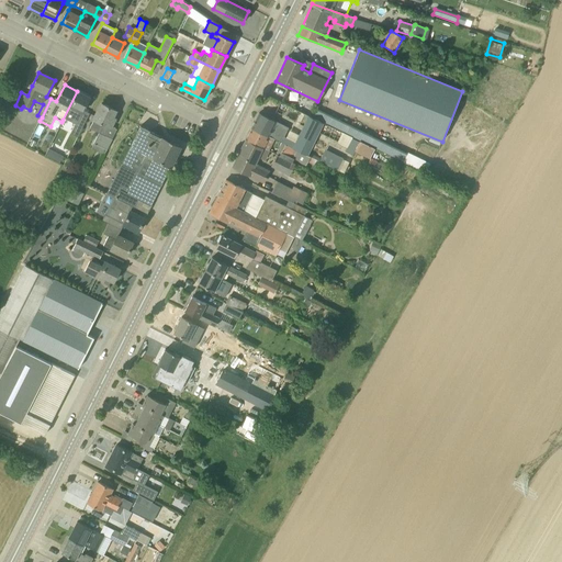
[(90,98),(77,91),(63,120),(75,126),(69,136),(77,139),(87,119),(81,116),(90,98)]
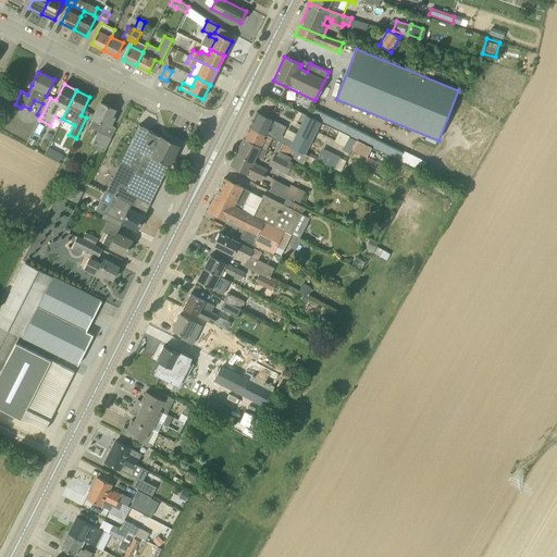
[(111,137),(107,135),(104,135),(114,118),(112,116),(115,110),(101,102),(93,118),(95,119),(88,132),(96,135),(93,143),(106,149),(111,137)]
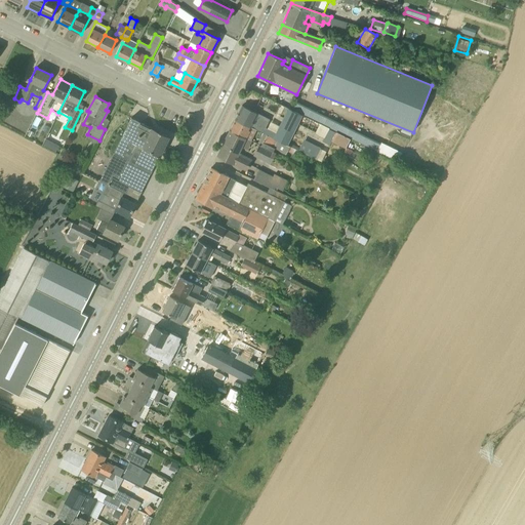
[(264,133),(287,145),(301,116),(287,109),(284,118),(277,131),(267,126),(270,119),(242,106),(235,119),(251,127),(257,130),(264,133)]
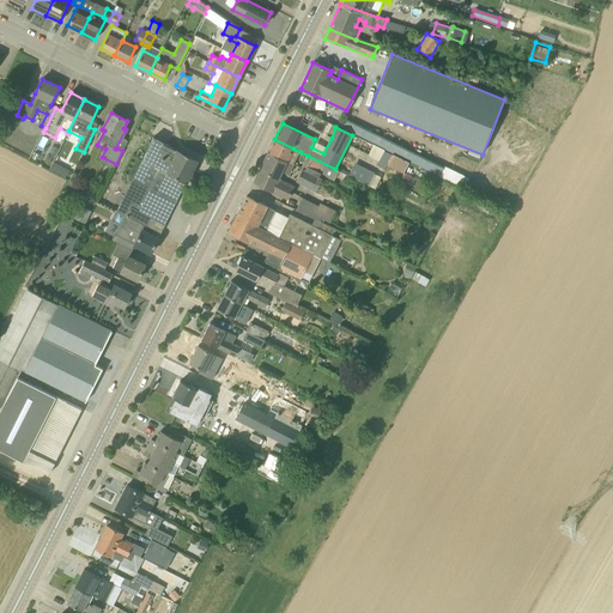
[(143,159),(187,182),(198,161),(188,156),(188,155),(186,153),(186,155),(163,144),(163,143),(153,138),(143,159)]
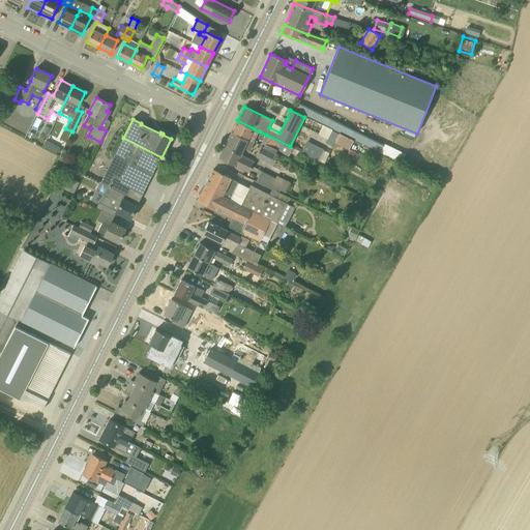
[(237,120),(232,131),(254,143),(260,131),(254,128),(237,120)]
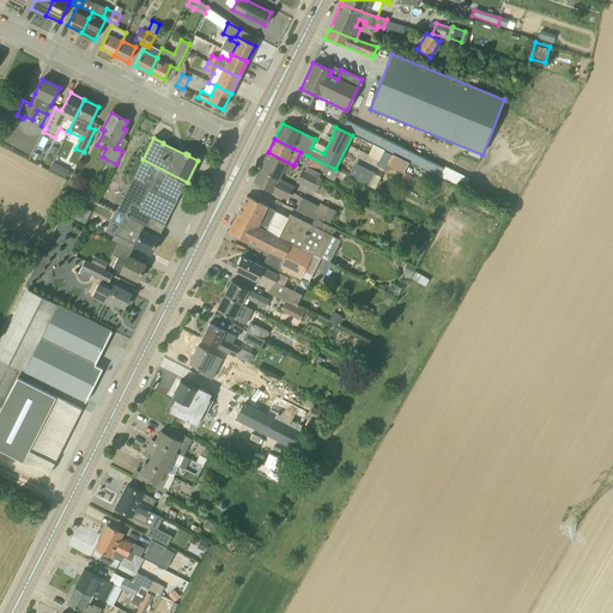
[(368,156),(378,161),(376,165),(384,170),(387,165),(393,155),(383,151),(383,150),(374,144),(374,145),(368,156)]
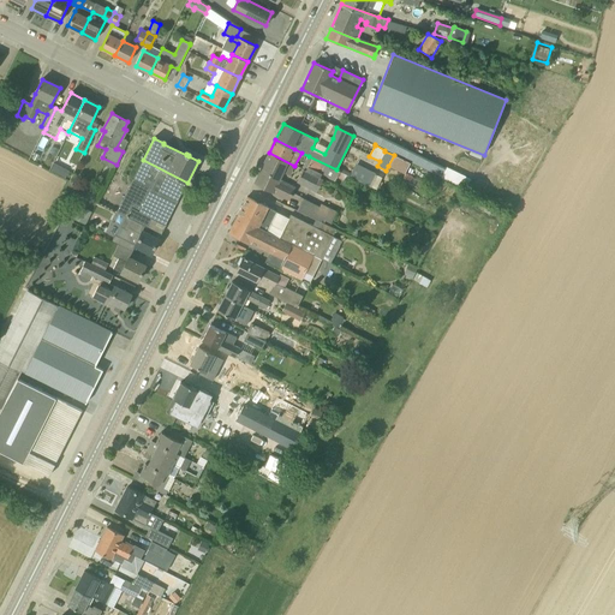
[(255,183),(288,199),(294,189),(279,181),(282,174),(288,178),(294,166),(269,153),(255,183)]
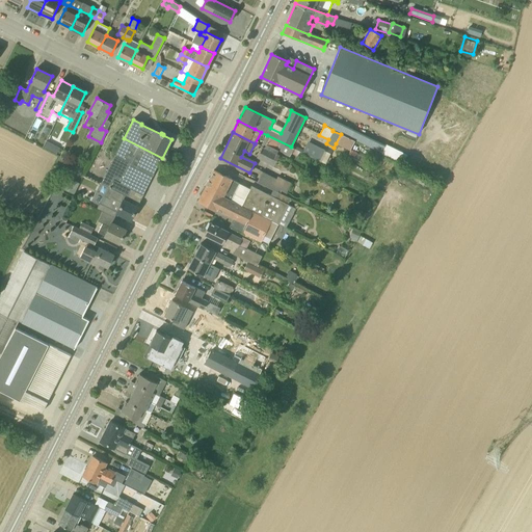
[(354,141),(341,134),(336,143),(350,151),(354,141)]
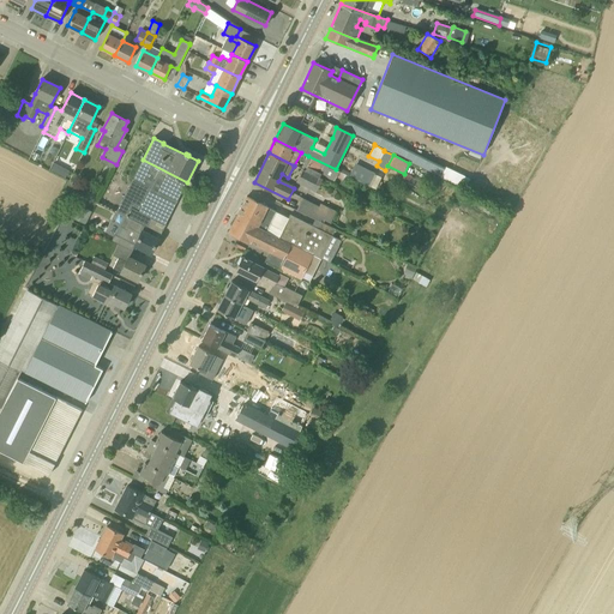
[(337,178),(339,172),(336,169),(308,156),(301,169),(318,178),(320,175),(335,182),(337,178)]
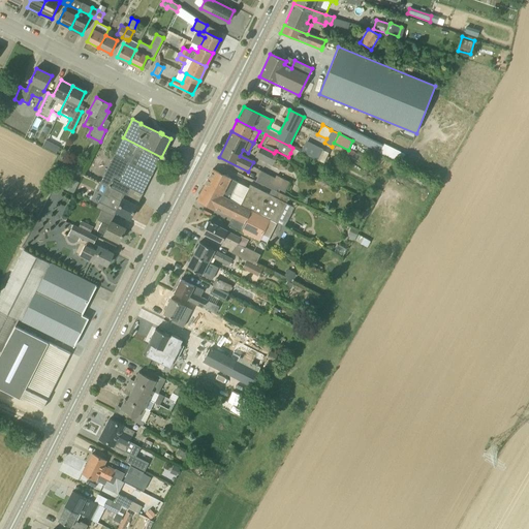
[(115,154),(129,162),(120,182),(113,178),(109,186),(124,194),(126,195),(130,188),(143,194),(161,157),(123,137),(115,154)]
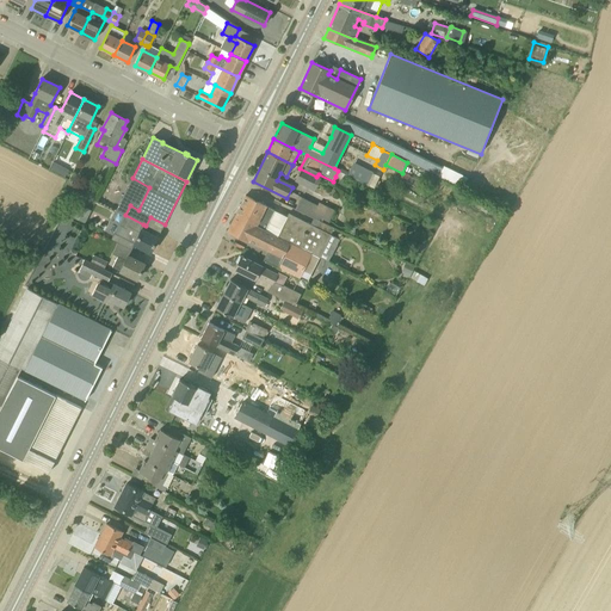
[(347,174),(368,184),(374,171),(353,161),(347,174)]
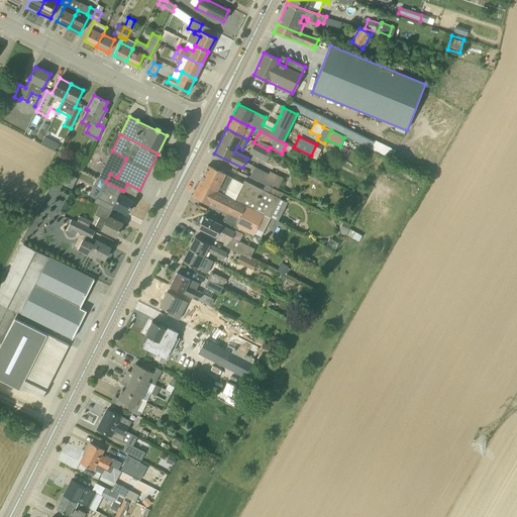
[(42,143),(48,146),(52,140),(45,137),(42,143)]
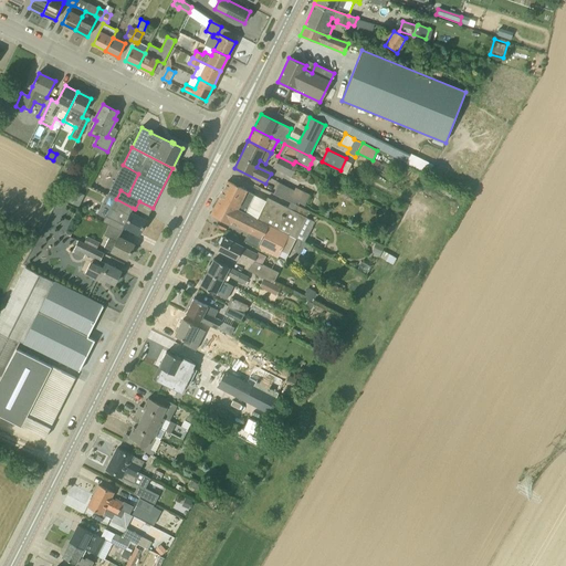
[(431,170),(435,163),(411,153),(407,160),(431,170)]
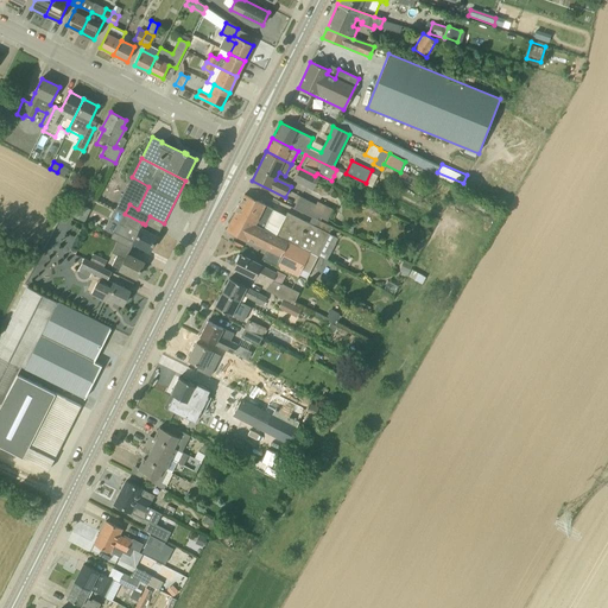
[(311,183),(315,176),(298,168),(292,181),(314,191),(317,185),(311,183)]
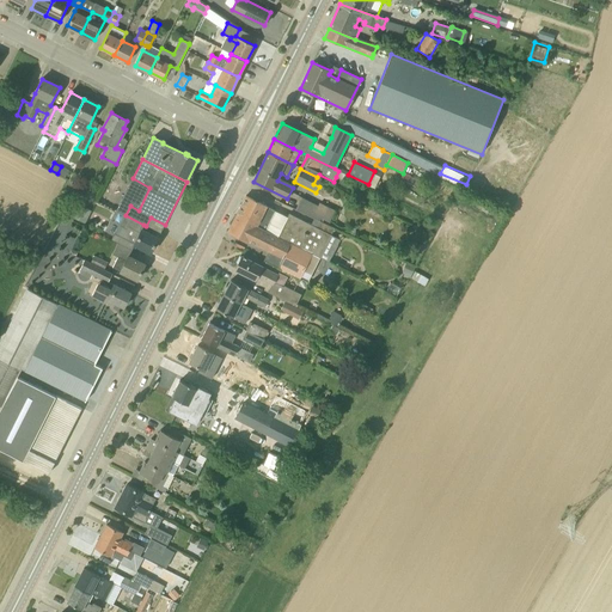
[(344,181),(347,175),(338,171),(336,177),(344,181)]
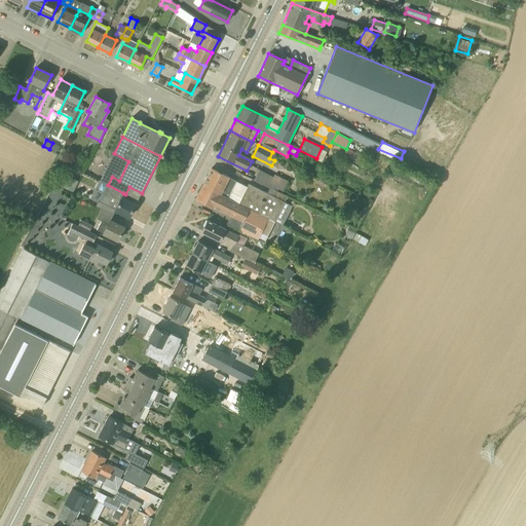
[(347,148),(343,155),(349,157),(352,151),(347,148)]
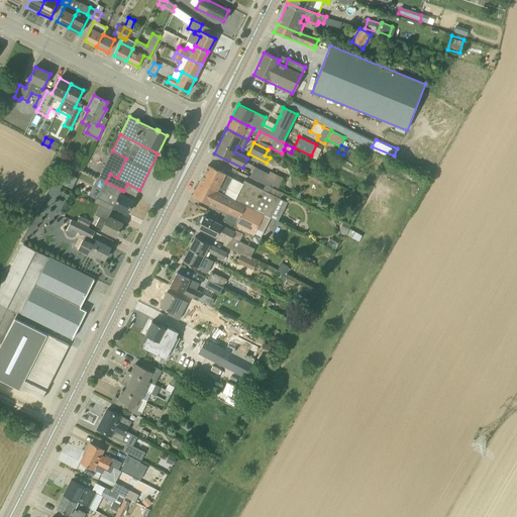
[(199,183),(224,195),(232,178),(225,175),(208,166),(199,183)]
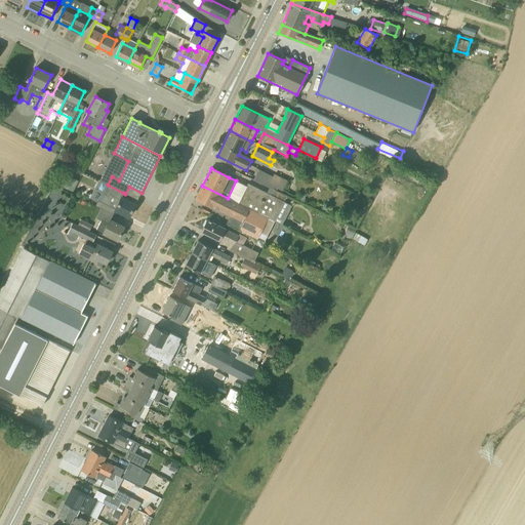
[(253,180),(270,188),(274,191),(277,186),(284,190),(287,184),(258,169),(253,180)]
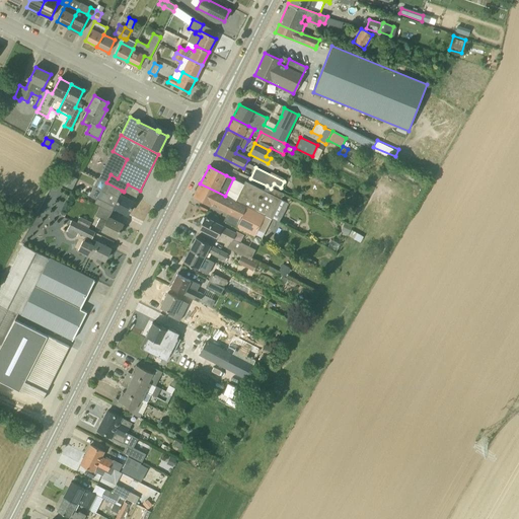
[(72,190),(76,181),(66,176),(62,184),(72,190)]
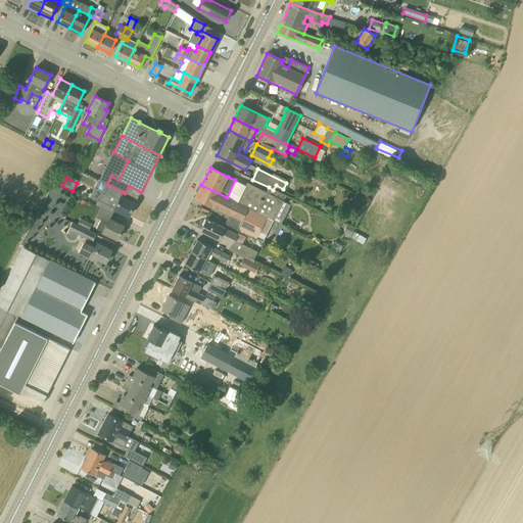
[(267,192),(247,183),(238,202),(267,217),(274,221),(286,196),(273,190),(269,187),(267,192)]
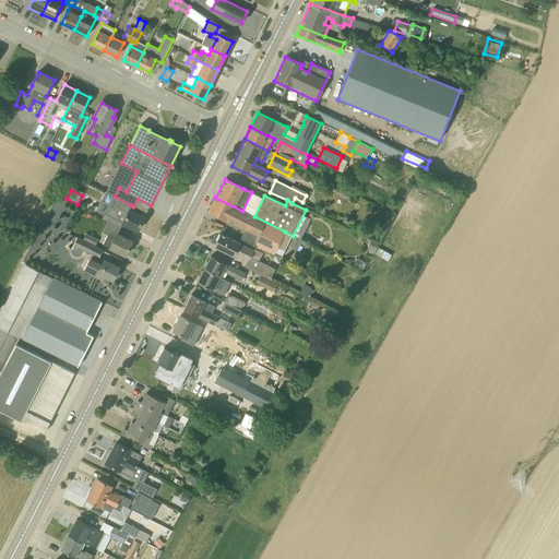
[(131,205),(115,197),(108,211),(106,213),(105,213),(102,218),(108,222),(114,224),(116,219),(138,230),(144,217),(129,210),(131,205)]
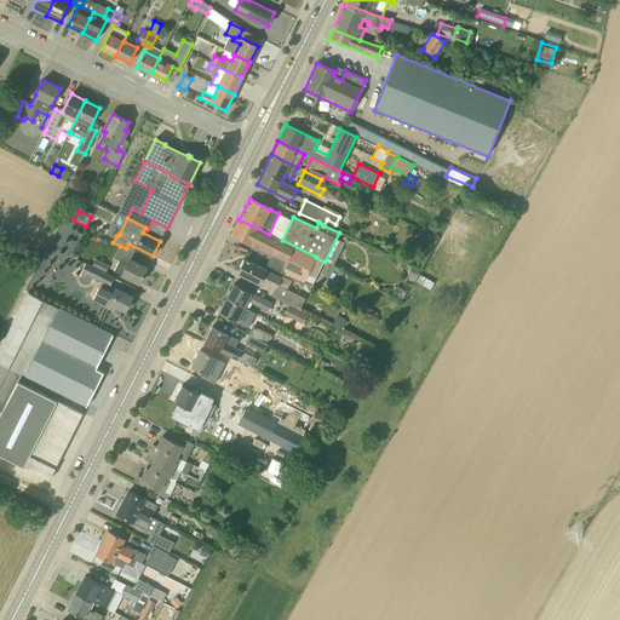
[(304,282),(316,257),(282,240),(269,234),(239,219),(231,234),(273,254),(268,264),(304,282)]
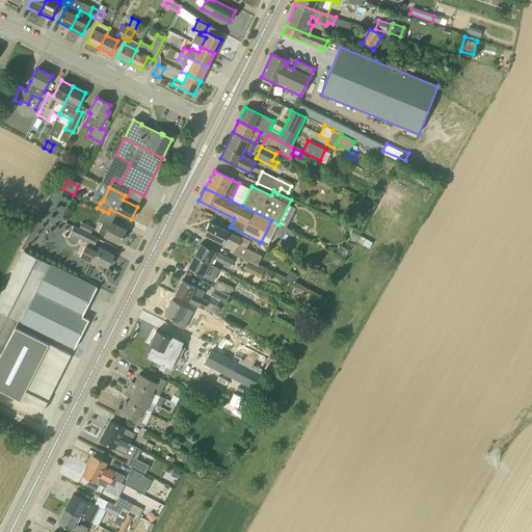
[(112,215),(108,213),(103,211),(98,220),(103,223),(98,233),(120,243),(126,230),(109,221),(112,215)]
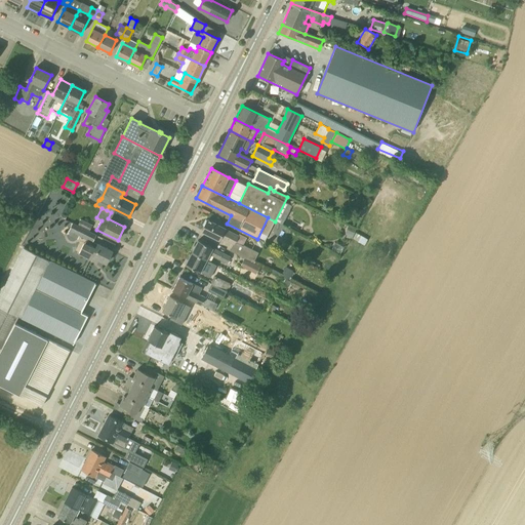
[(230,250),(247,259),(254,263),(259,253),(243,245),(247,238),(239,234),(238,236),(225,229),(207,219),(202,231),(219,240),(220,238),(233,244),(230,250)]
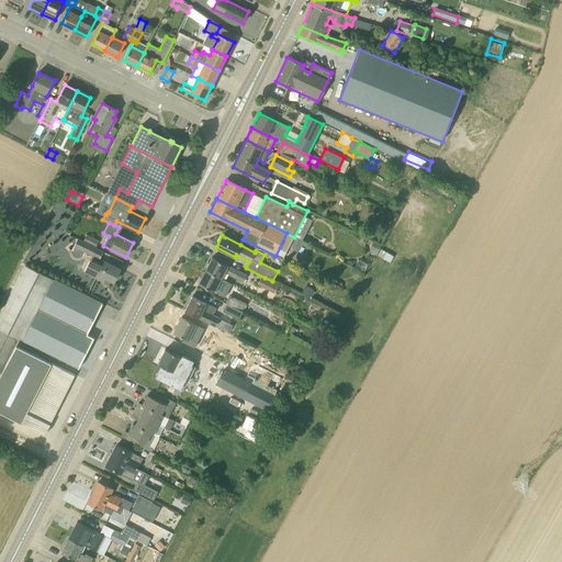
[(82,243),(94,248),(98,242),(86,236),(82,243)]
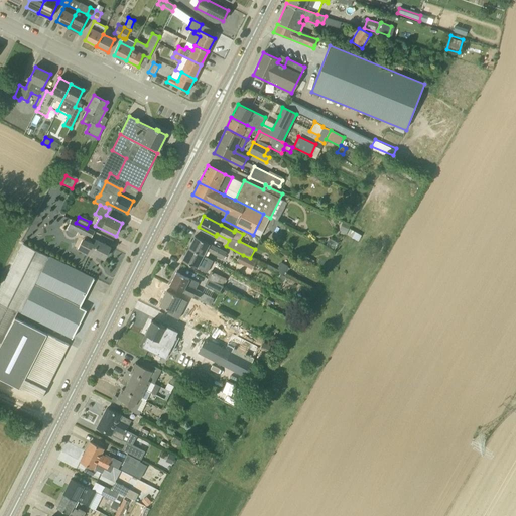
[(93,231),(87,228),(76,223),(71,220),(67,230),(77,235),(78,233),(89,238),(93,231)]
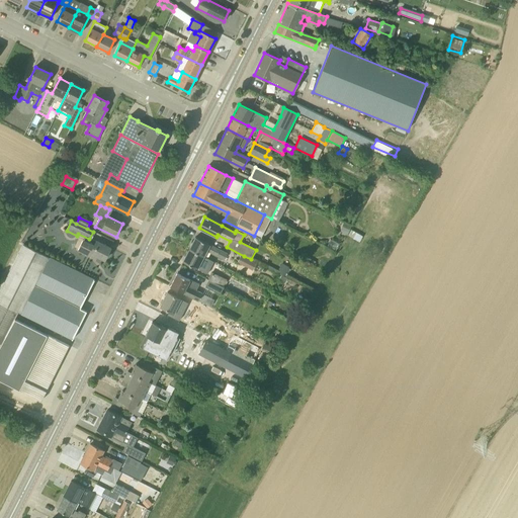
[(344,223),(341,230),(343,231),(348,234),(351,226),(344,223)]
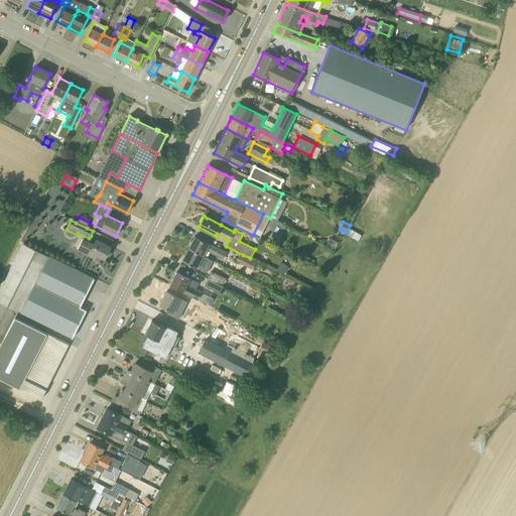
[(188,248),(203,256),(206,250),(224,259),(227,253),(209,244),(209,243),(195,236),(188,248)]
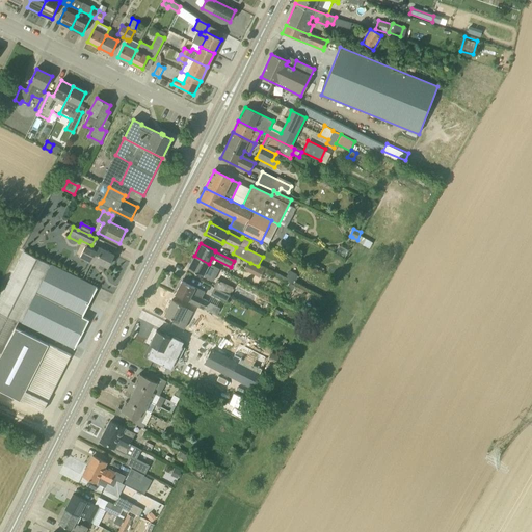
[(97,253),(89,248),(84,246),(80,256),(99,266),(100,263),(108,267),(113,255),(99,247),(97,253)]
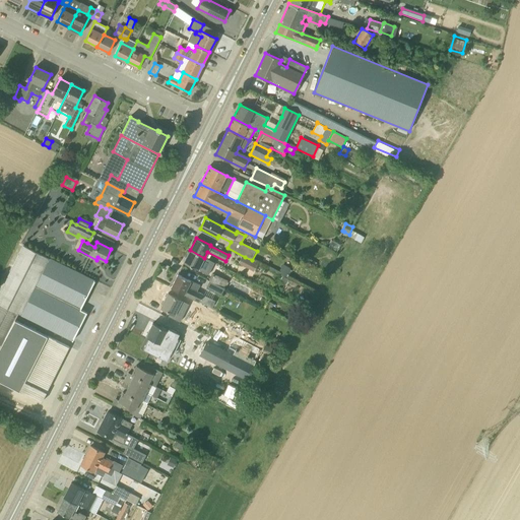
[(80,309),(95,281),(23,245),(0,291),(0,344),(2,346),(15,320),(18,313),(73,341),(87,313),(80,309)]
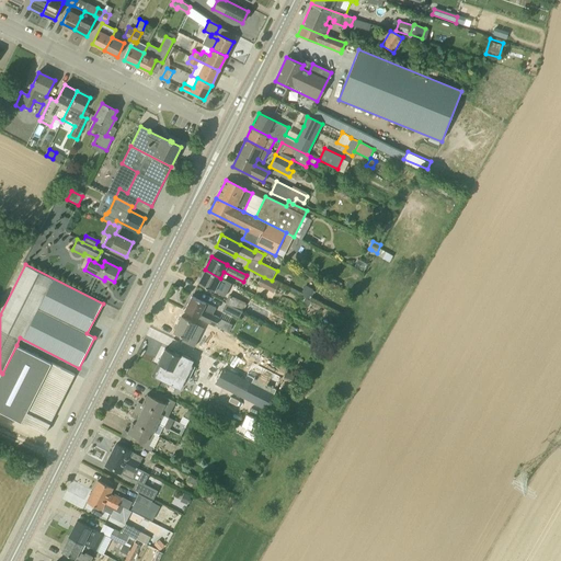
[(217,285),(220,278),(205,270),(198,283),(214,292),(214,290),(225,296),(228,290),(217,285)]
